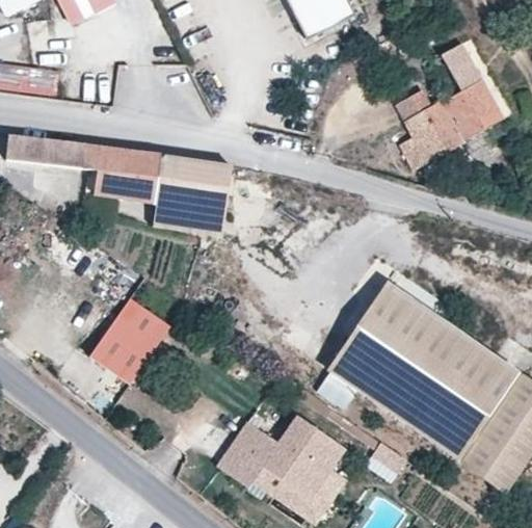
[(0,0),(0,16),(30,0),(0,0)]
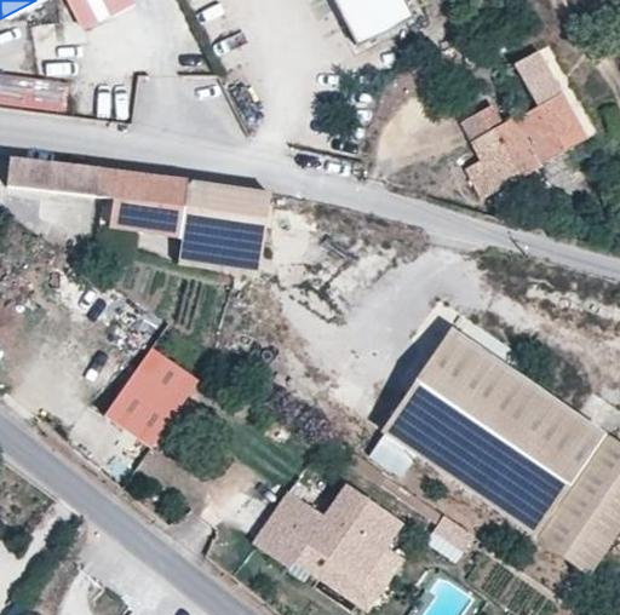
[(136,3),(135,0),(67,0),(82,30),(136,3)]
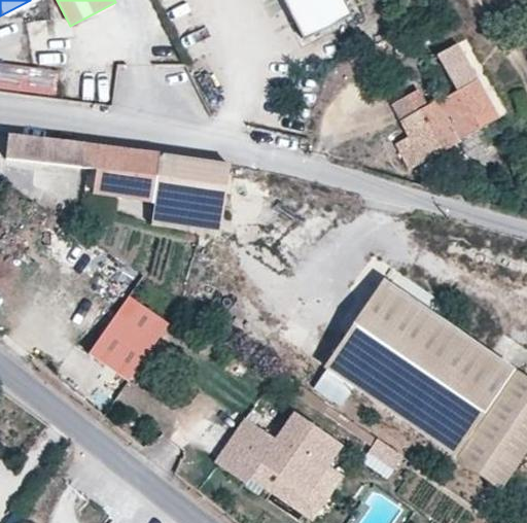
[(353,12),(346,0),(286,0),(306,37),(353,12)]
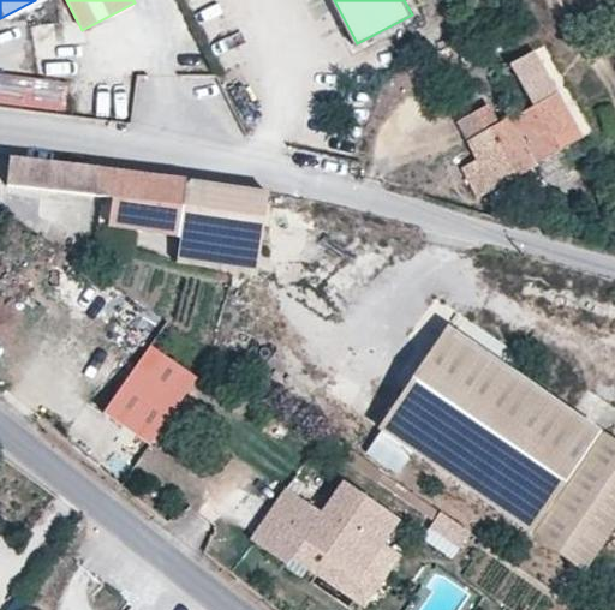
[(595,126),(547,42),(509,63),(531,101),(513,112),(537,159),(595,126)]
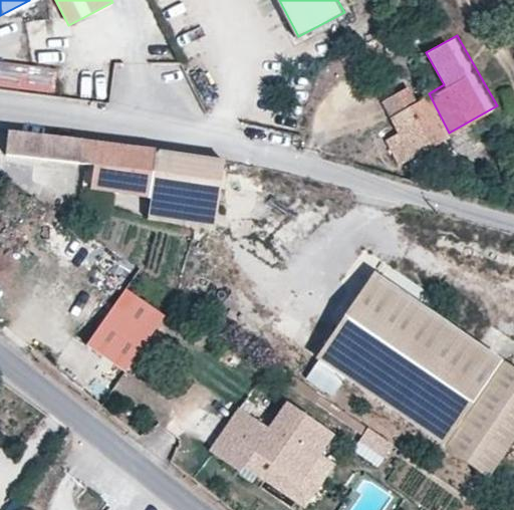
[(0,82),(54,87),(56,61),(0,55),(0,82)]
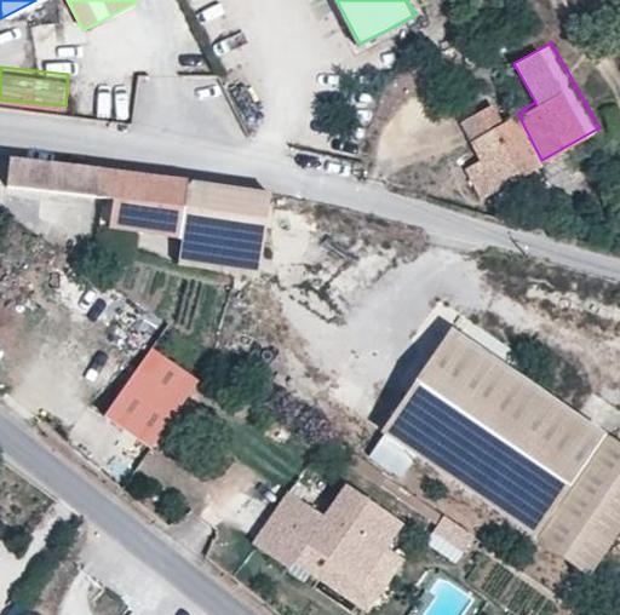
[(466,166),(482,194),(541,160),(517,113),(501,121),(493,105),(459,122),(478,160),(466,166)]
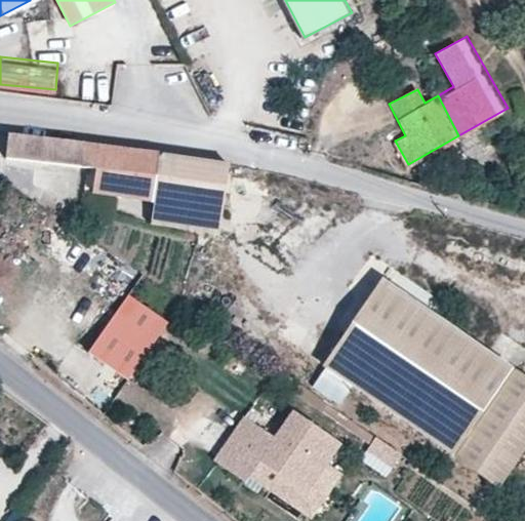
[(12,132),(12,149),(10,159),(94,165),(92,191),(156,201),(154,219),(224,231),(234,163),(178,154),(88,142),(12,132)]
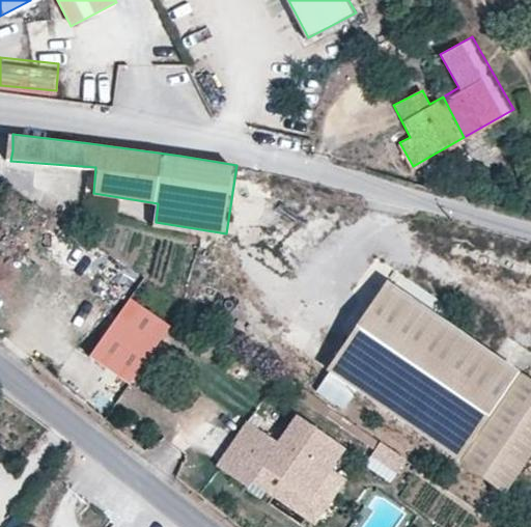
[(530,453),(530,372),(380,272),(319,362),(508,489),(530,453)]
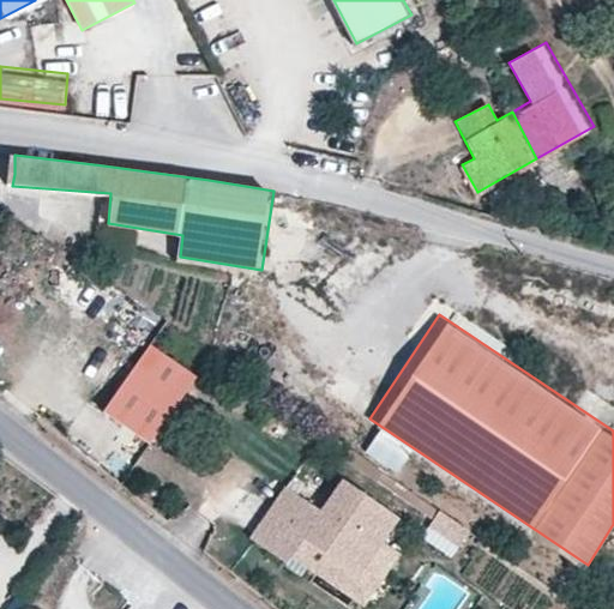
[(199,377),(154,341),(103,404),(148,440),(199,377)]
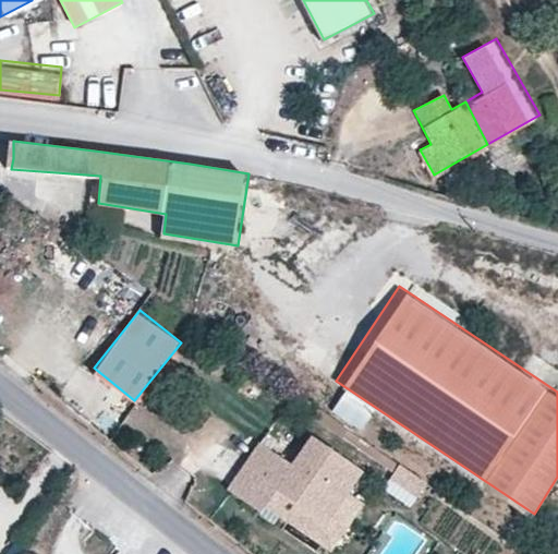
[(552,382),(557,371),(557,365),(532,348),(522,362),(552,382)]
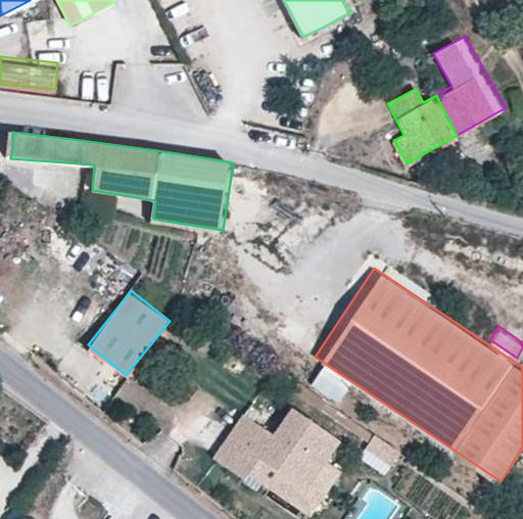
[(243,410),(214,454),(245,475),(250,469),(310,511),(340,467),(326,457),(339,436),(292,404),(274,431),(243,410)]
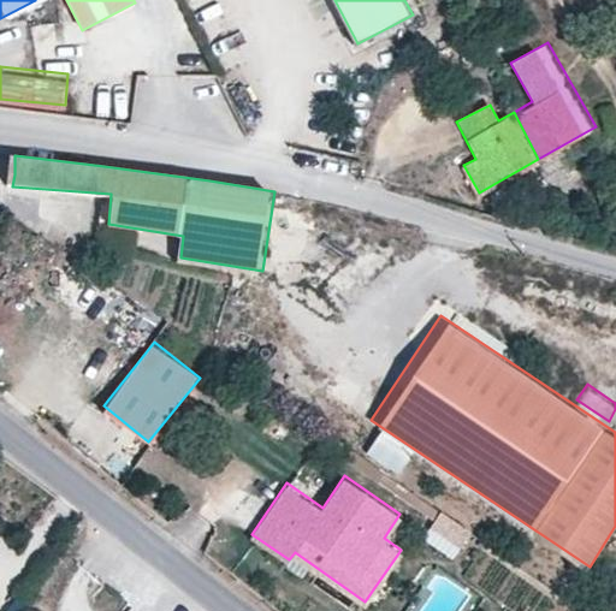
[(463,543),(474,528),(444,508),(434,522),(463,543)]
